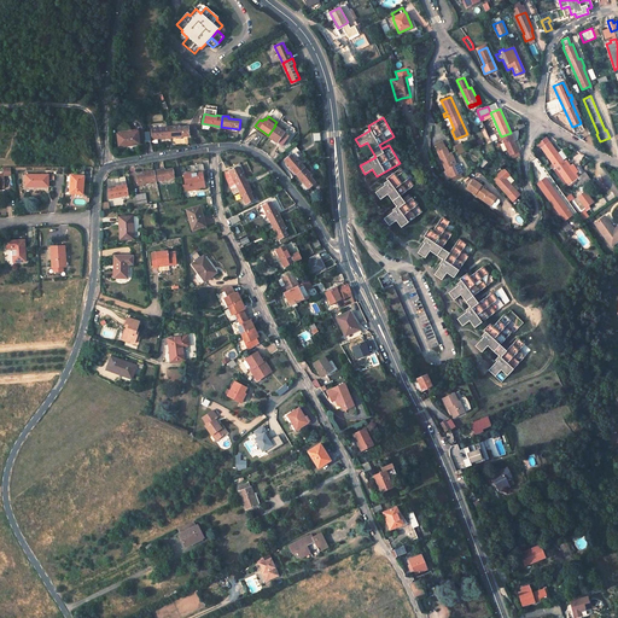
[(170,138),(190,135),(188,127),(176,128),(176,126),(169,127),(170,138)]
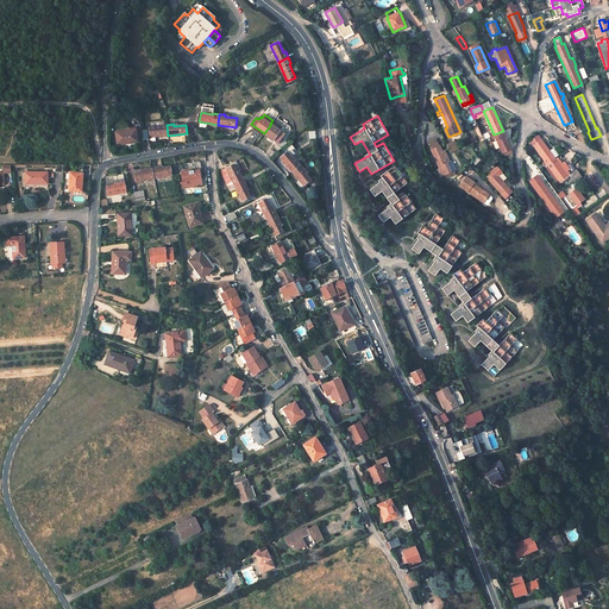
[(264,133),(278,143),(283,136),(278,133),(281,130),(271,124),(264,133)]
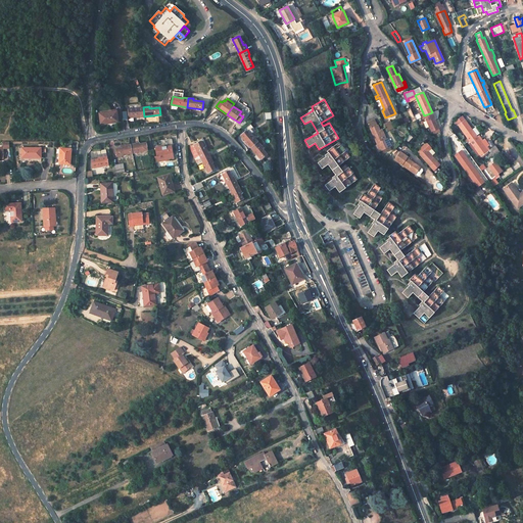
[(143,107),(138,107),(138,108),(128,109),(129,117),(144,116),(143,107)]
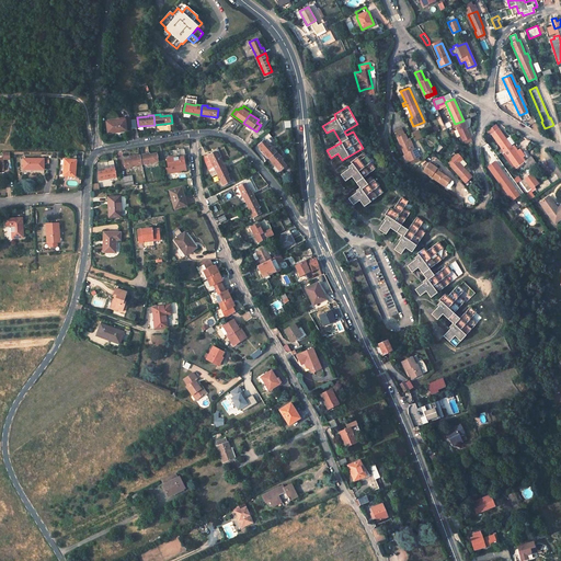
[(107,133),(127,130),(125,118),(106,121),(107,133)]
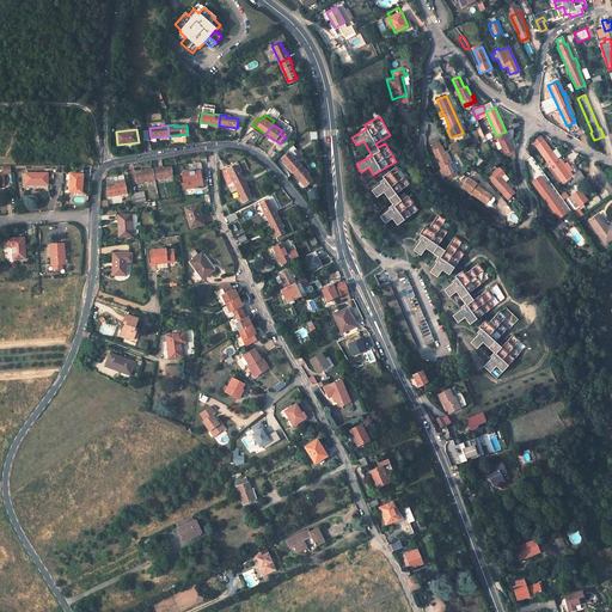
[(514,150),(506,132),(496,135),(493,138),(493,140),(497,138),(505,153),(514,150)]
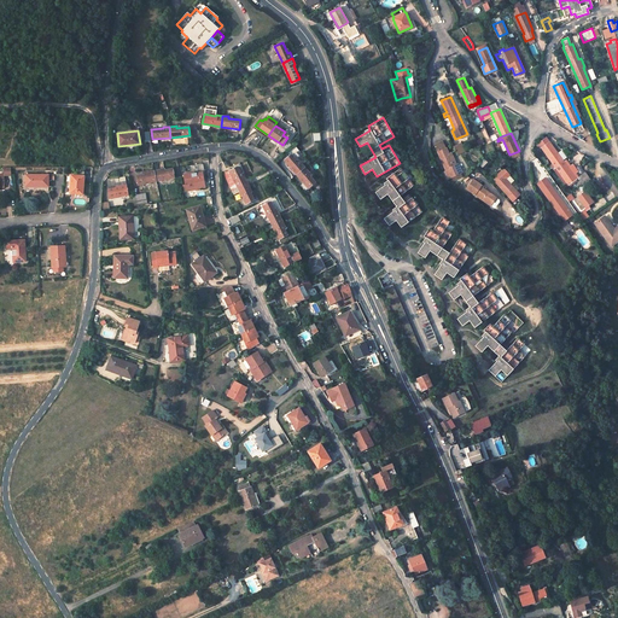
[(551,169),(555,167),(563,161),(566,158),(560,150),(558,152),(546,138),(536,145),(540,149),(541,147),(553,163),(548,165),(551,169)]
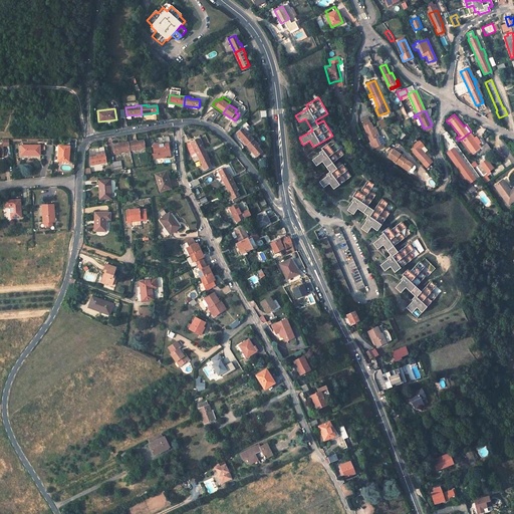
[(382,144),(384,144),(380,137),(379,137),(375,126),(373,127),(371,122),(370,123),(367,117),(362,119),(364,125),(363,126),(370,143),(366,145),(368,150),(374,148),(382,144)]
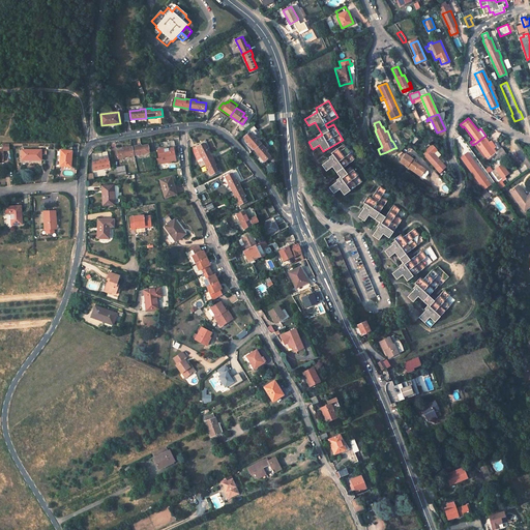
[(399,129),(395,122),(388,125),(392,133),(399,129)]
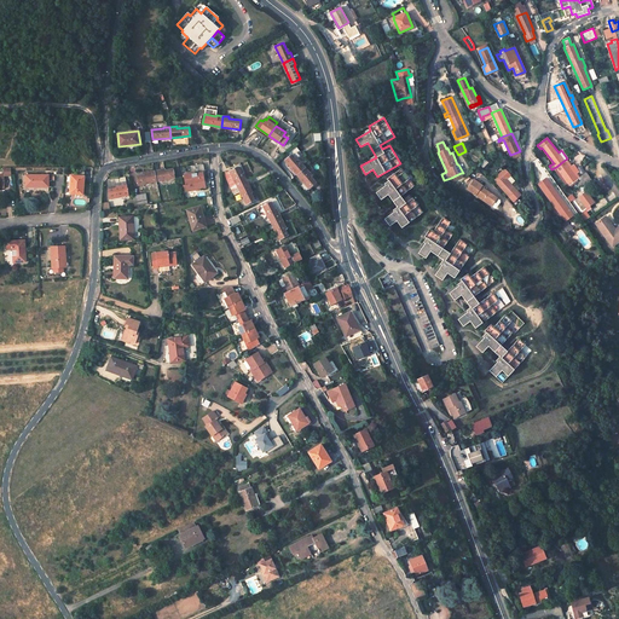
[(306,167),(301,162),(300,163),(291,154),(285,160),(298,174),(306,167)]
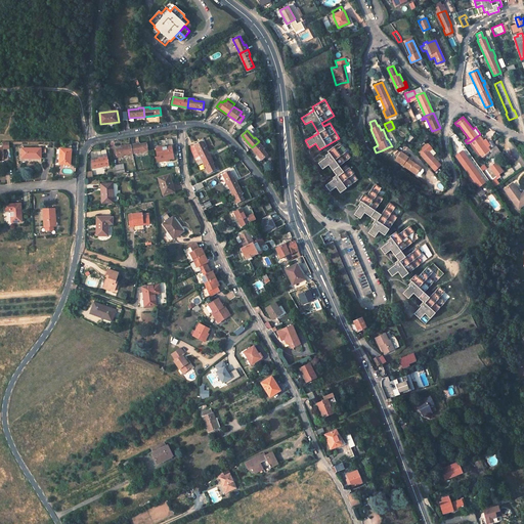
[(482,142),(477,136),(471,141),(482,157),(482,156),(483,158),(485,156),(484,155),(486,154),(487,155),(489,153),(488,151),(486,147),(489,145),(484,140),(482,142)]
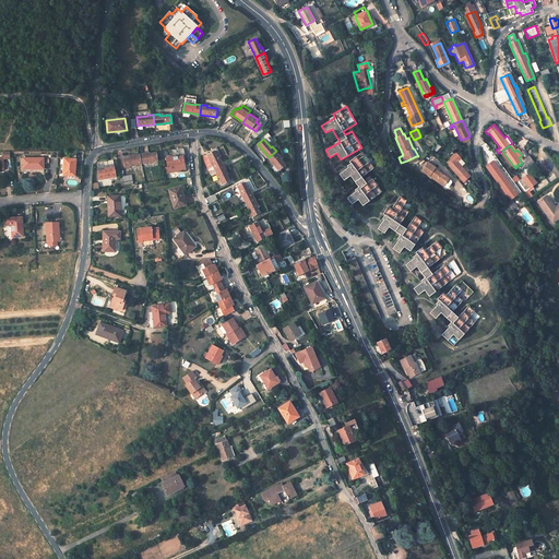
[(167,174),(186,169),(181,147),(165,151),(168,167),(166,168),(167,174)]
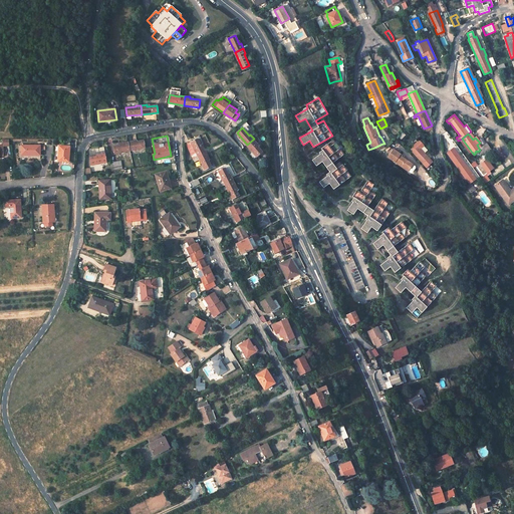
[(203,148),(198,139),(187,144),(193,158),(198,156),(206,152),(204,147),(203,148)]
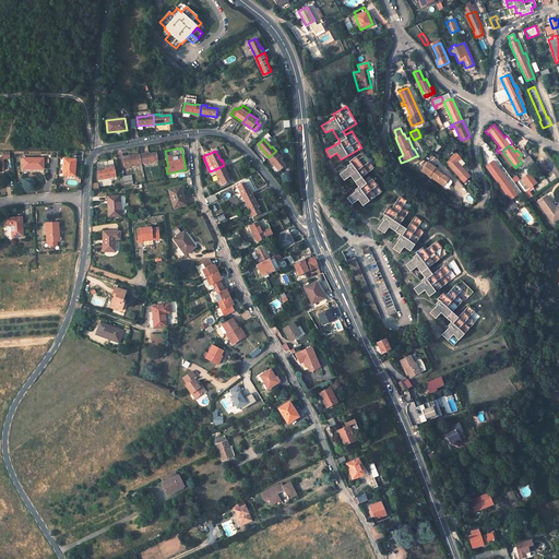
[(269,157),(280,170),(286,165),(278,157),(280,156),(276,151),(269,157)]
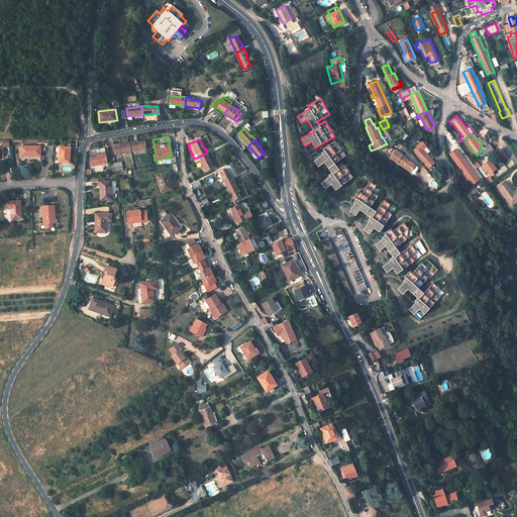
[(131,151),(146,148),(144,140),(134,142),(134,141),(129,142),(131,151)]
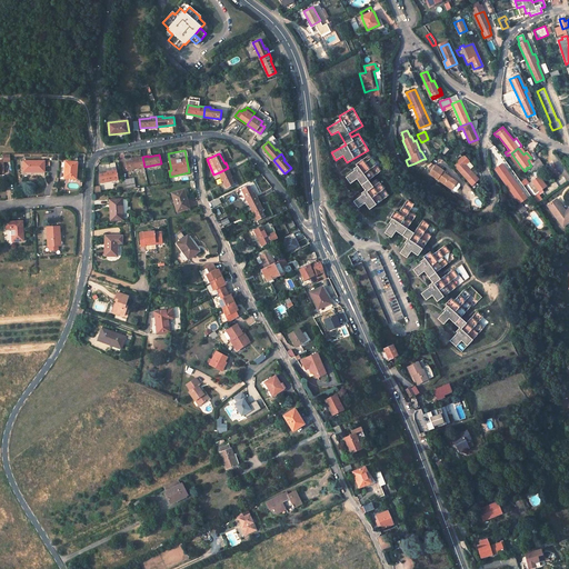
[(381,170),(369,155),(356,163),(358,167),(346,177),(350,183),(356,179),(366,191),(353,201),(358,208),(365,202),(369,209),(389,195),(377,179),(370,183),(368,180),(381,170)]
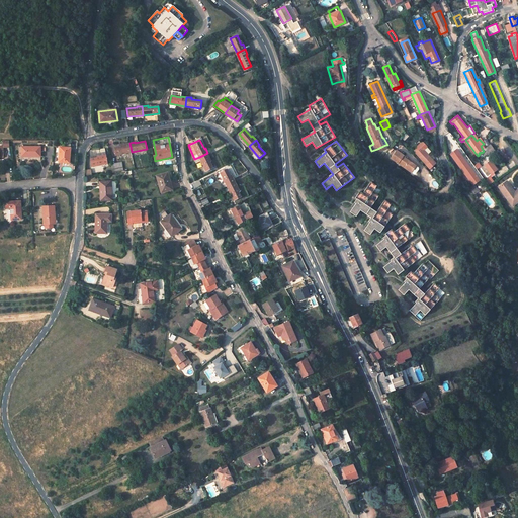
[(413,150),(429,168),(434,163),(431,160),(432,159),(428,154),(431,151),(422,142),(413,150)]
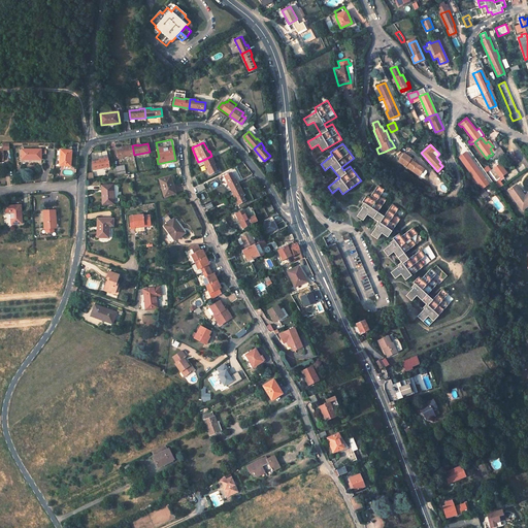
[(132,145),(127,146),(127,147),(117,150),(119,158),(134,155),(132,145)]
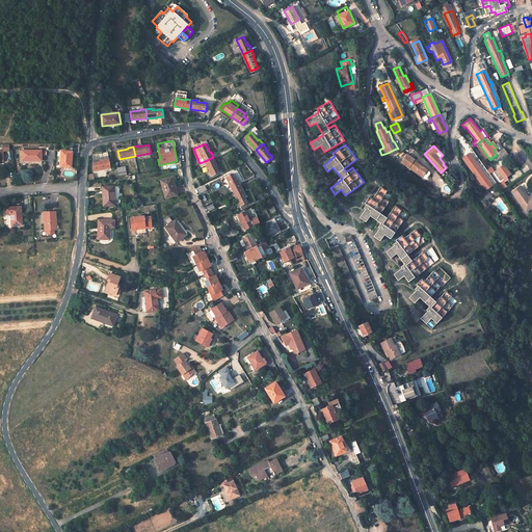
[(508,154),(503,148),(499,152),(503,158),(508,154)]
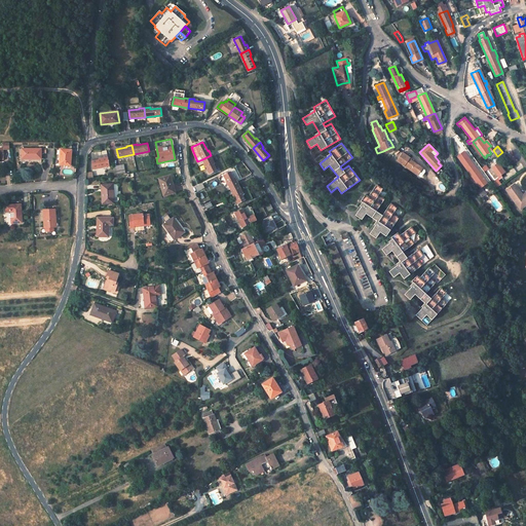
[(41,149),(23,148),(22,158),(41,158),(41,149)]
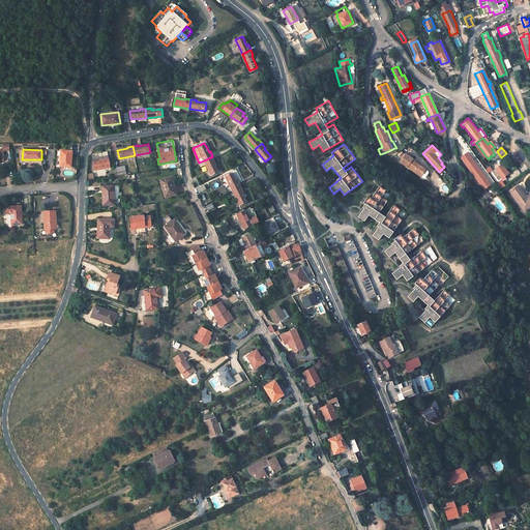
[(72,151),(61,150),(60,166),(70,167),(72,151)]
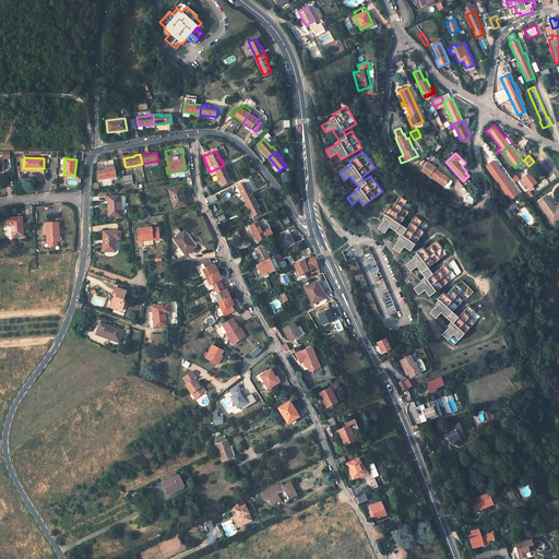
[(116,176),(113,159),(107,161),(108,164),(104,165),(105,169),(97,170),(99,179),(116,176)]
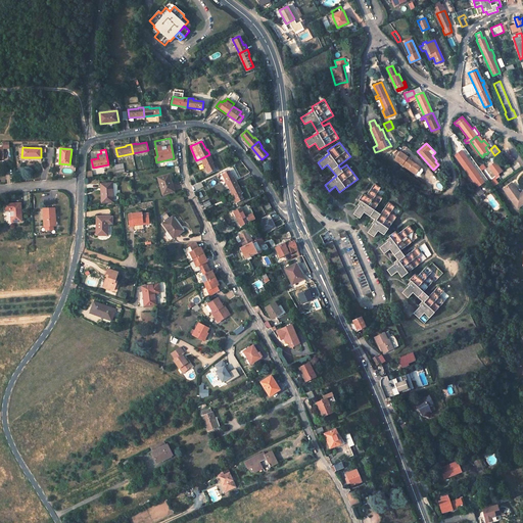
[(484,182),(462,150),(455,155),(477,187),(478,187),(484,182)]
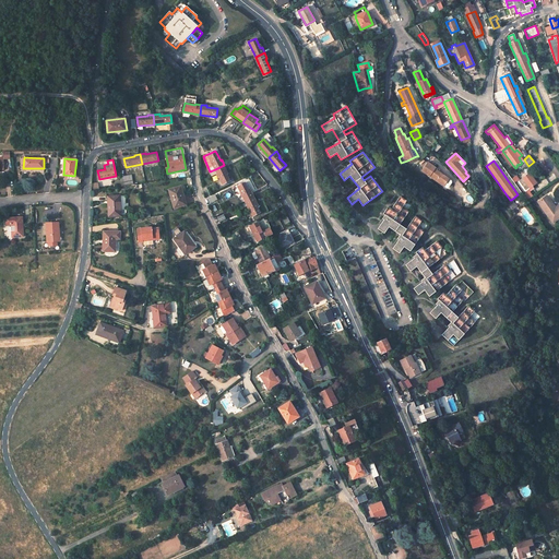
[(449,179),(437,170),(438,168),(428,162),(421,170),(443,187),(444,187),(447,188),(448,188),(452,183),(452,181),(449,179)]
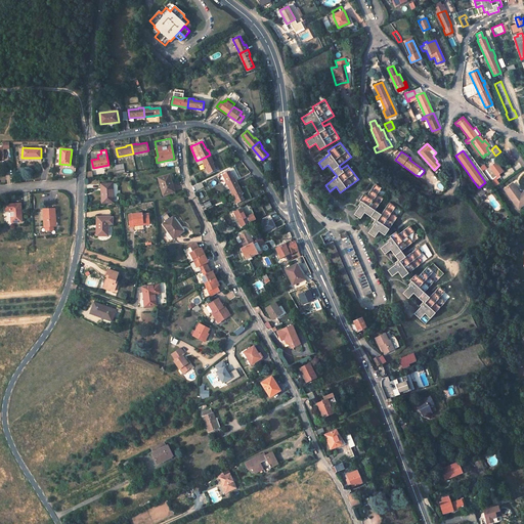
[(204,163),(209,173),(216,169),(211,160),(212,159),(210,155),(202,159),(204,163)]
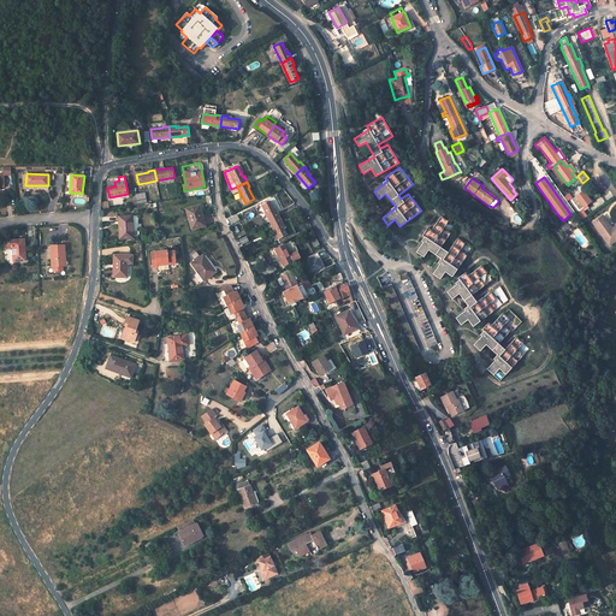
[(570,200),(579,212),(575,214),(580,220),(587,215),(584,211),(587,208),(586,206),(591,201),(584,190),(573,199),(569,194),(564,197),(567,202),(570,200)]
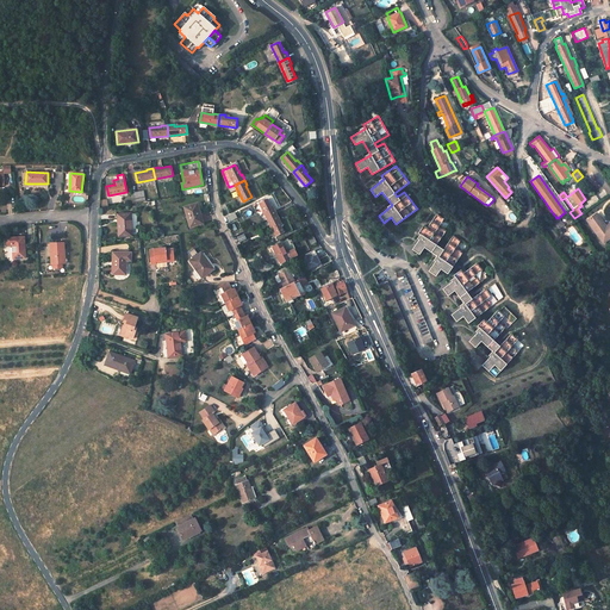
[(135,203),(145,200),(143,192),(132,193),(135,203)]
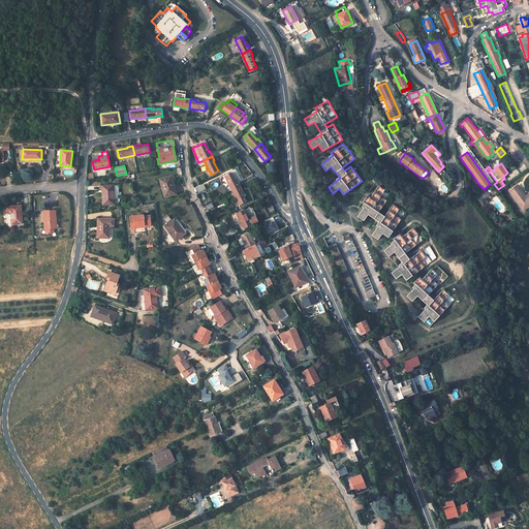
[(241,186),(238,181),(237,182),(232,173),(225,176),(232,190),(241,186)]
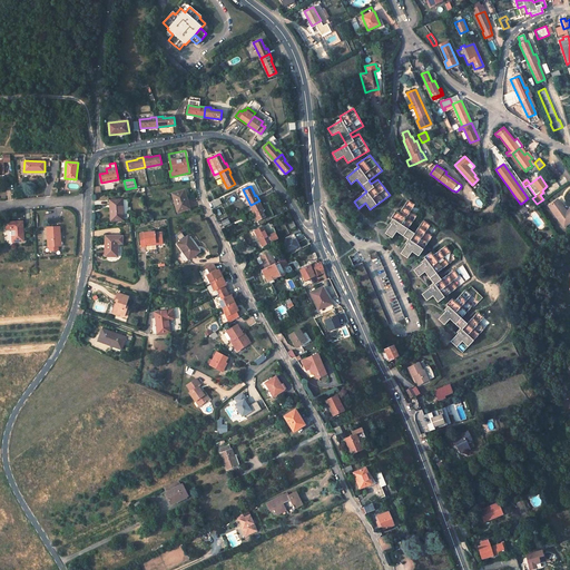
[(173,194),(178,212),(188,208),(186,199),(187,199),(185,190),(173,194)]
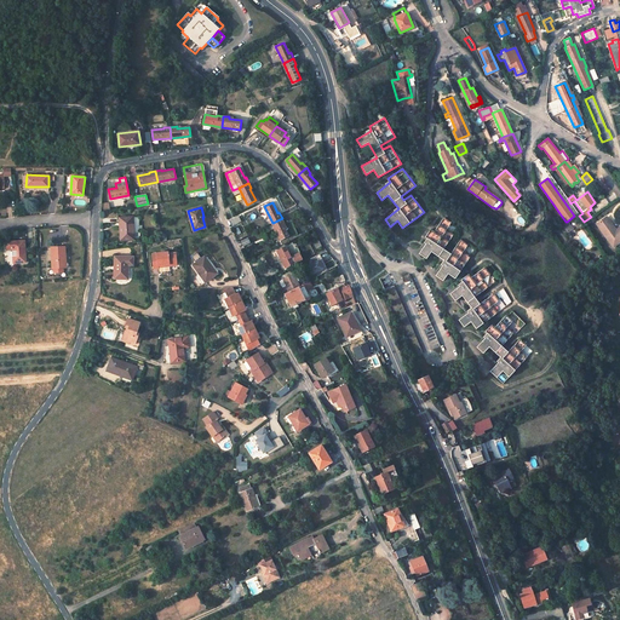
[(121,240),(138,239),(137,217),(120,218),(121,240)]
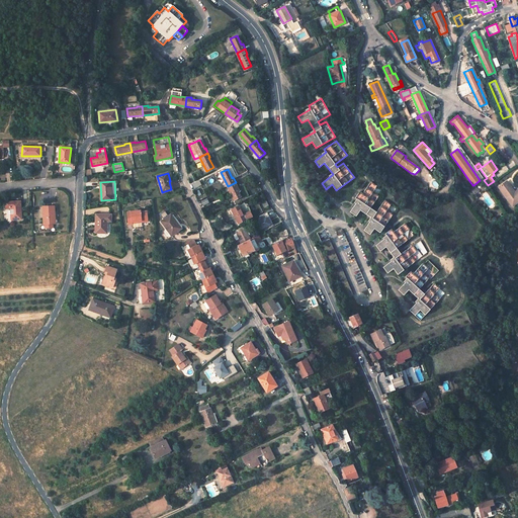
[(377,186),(370,181),(362,193),(359,191),(355,197),(358,199),(350,211),(356,216),(360,210),(372,218),(363,230),(370,235),(374,229),(380,233),(393,214),(386,210),(391,204),(384,199),(376,211),(370,207),(378,195),(372,191),(377,186)]
